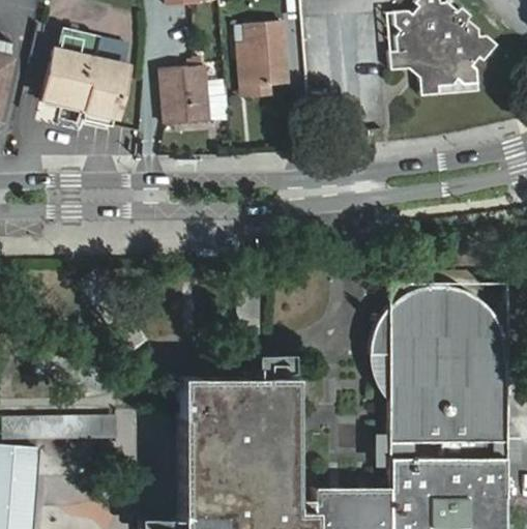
[(200,0),(168,0),(169,8),(201,6),(200,0)]
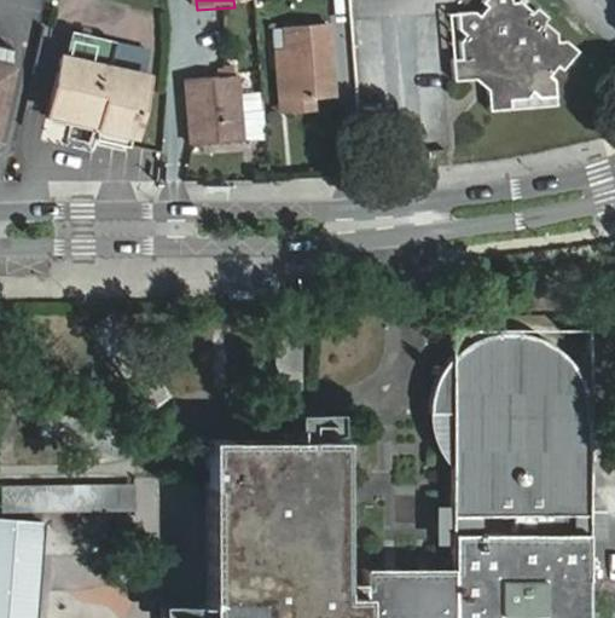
[(491,91),(493,111),(514,110),(512,100),(529,99),(535,93),(541,98),(560,97),(560,80),(553,76),(561,68),(564,71),(582,52),(569,41),(562,41),(562,34),(549,24),(552,18),(539,7),(535,12),(524,3),(517,3),(516,0),(488,0),(487,4),(491,7),(483,16),(479,12),(462,15),(463,32),(469,35),(463,42),(465,59),(457,61),(458,81),(477,80),(491,91)]
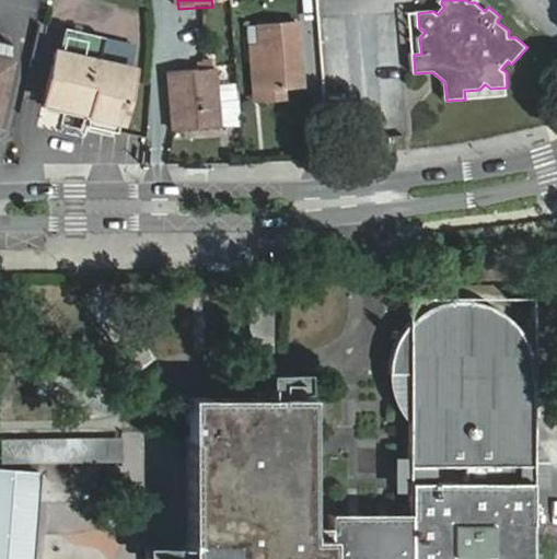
[(266,90),(305,86),(300,23),(262,26),(266,90)]
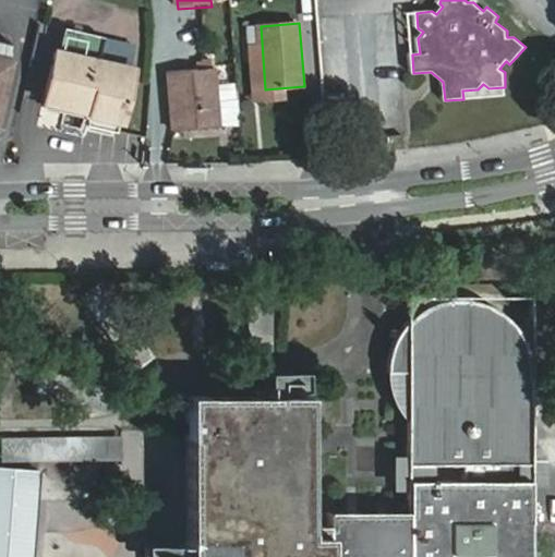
[(48,101),(89,111),(89,113),(122,120),(133,76),(100,69),(107,38),(68,29),(63,52),(59,51),(48,101)]
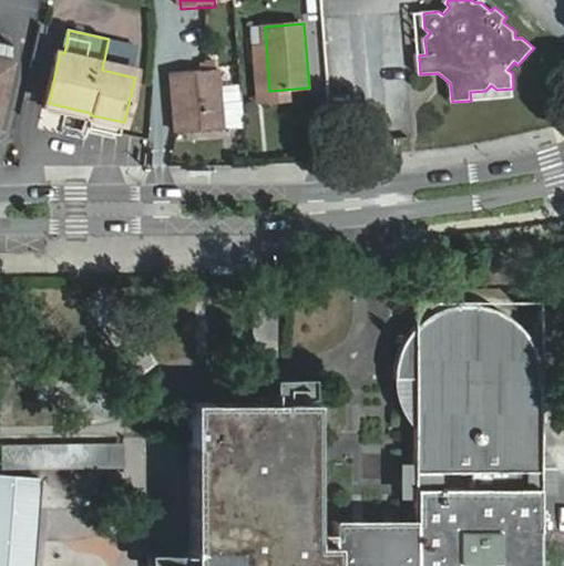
[(12,45),(0,42),(0,117),(13,64),(9,63),(12,45)]
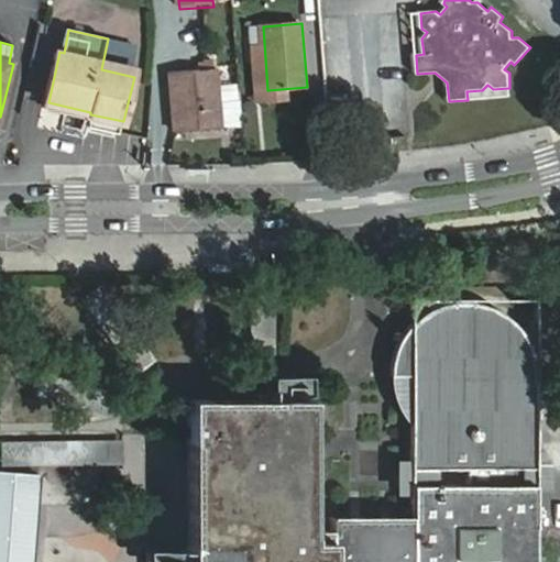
[(242,125),(240,101),(221,103),(220,87),(219,69),(173,73),(178,133),(223,129),(222,127),(242,125)]
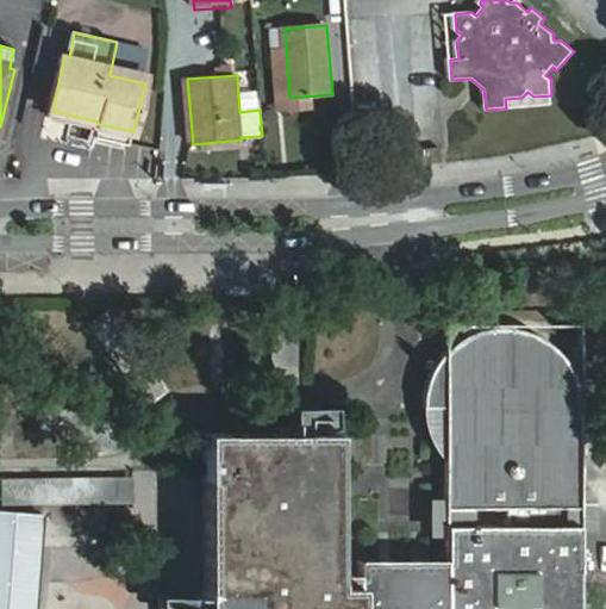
[(260,110),(258,92),(238,94),(239,112),(260,110)]
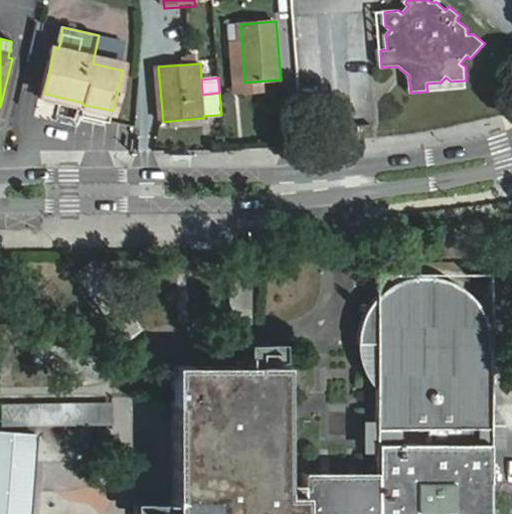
[(378,389),(378,429),(383,429),(493,429),(494,344),(492,334),(487,319),(479,302),(465,289),(449,281),(437,278),(425,277),(412,279),(402,283),(389,289),(378,297),(368,310),(364,319),(360,332),(359,343),(360,357),(367,374),(373,383),(378,389)]
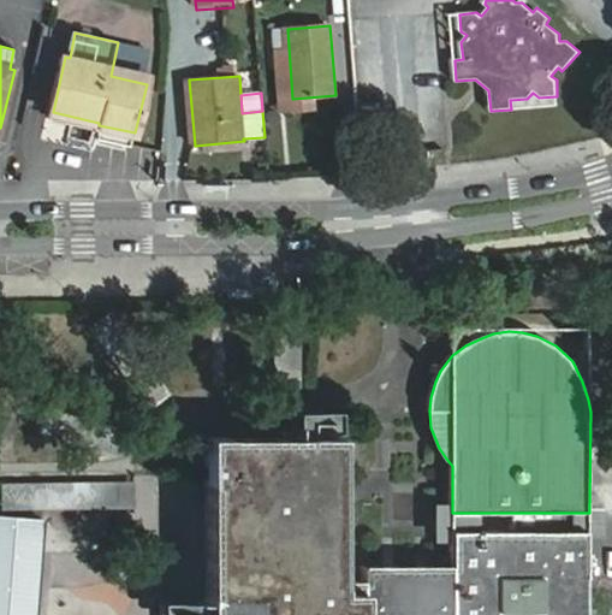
[(343,583),(342,439),(209,439),(209,614),(342,614),(343,611),(343,583)]
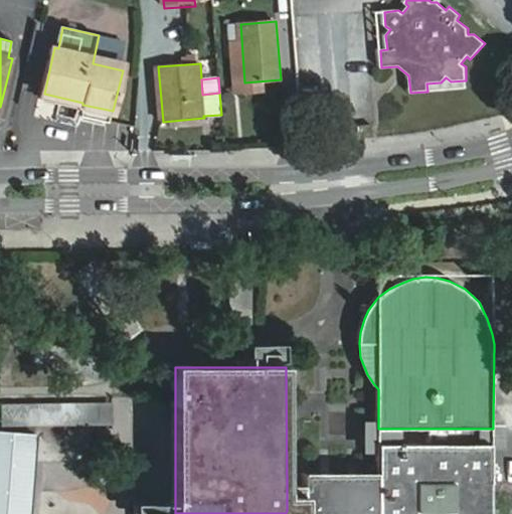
[(29,513),(37,409),(0,406),(0,513),(29,513)]
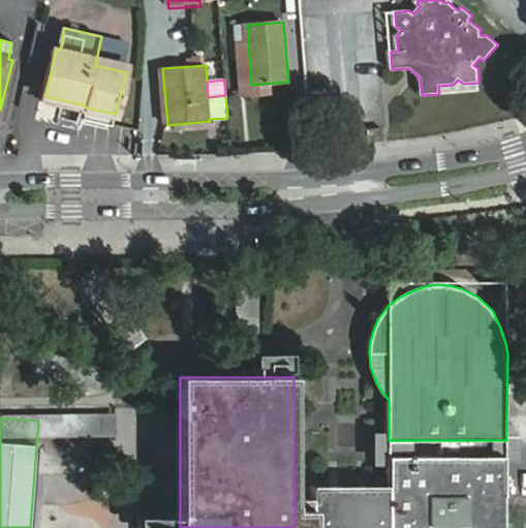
[(506,440),(394,440),(394,458),(468,458),(504,458),(506,458),(506,440)]
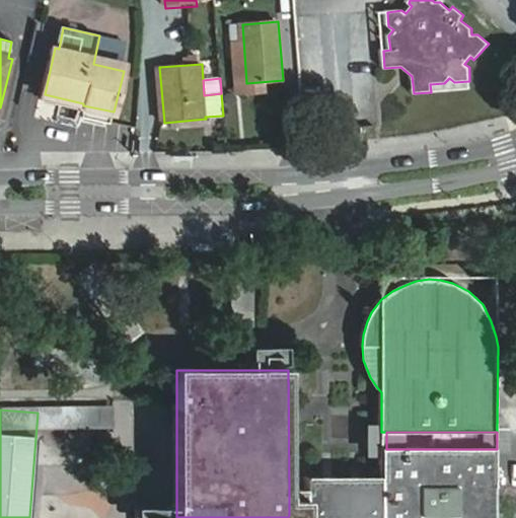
[(495,517),(495,449),(459,449),(386,449),(382,449),(383,477),(346,477),(310,478),(310,491),(309,517),(495,517)]
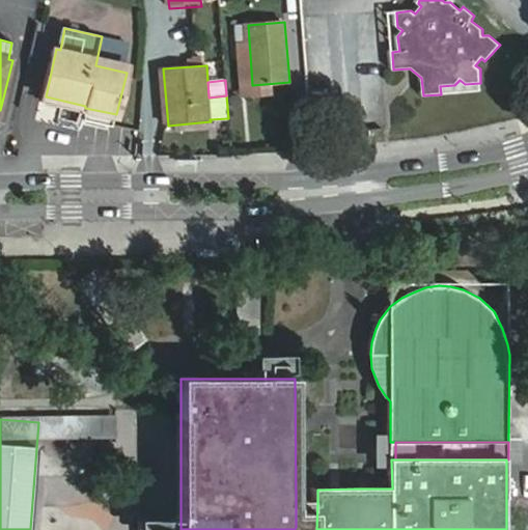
[(316,529),(317,502),(296,502),(296,527),(295,529),(316,529)]
